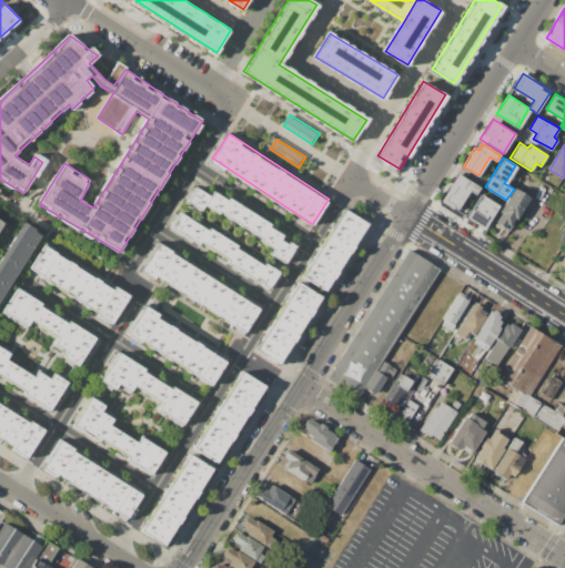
[(441,201),(456,211),(470,191),(474,193),(477,188),(458,175),(441,201)]
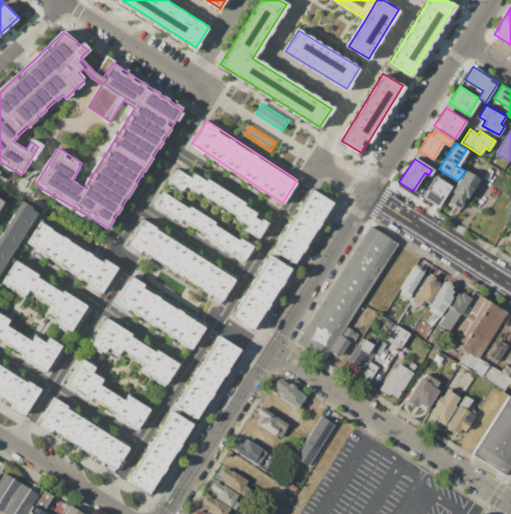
[(482,179),(462,209),(450,202),(455,193),(453,192),(468,170),(482,179)]
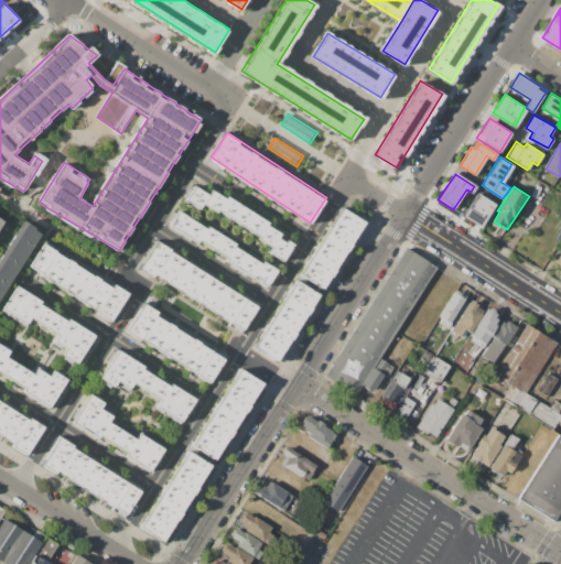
[(189,201),(196,187),(209,195),(213,188),(282,234),(280,237),(293,246),(284,261),(270,252),(274,247),(206,203),(203,208),(189,201)]
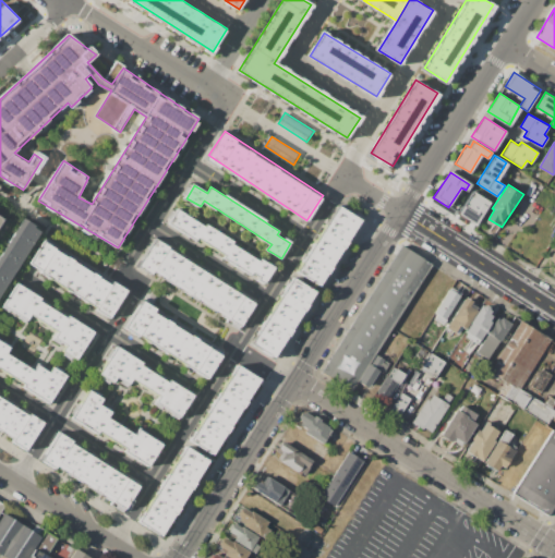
[(475,225),(458,213),(473,191),(491,202),(475,225)]
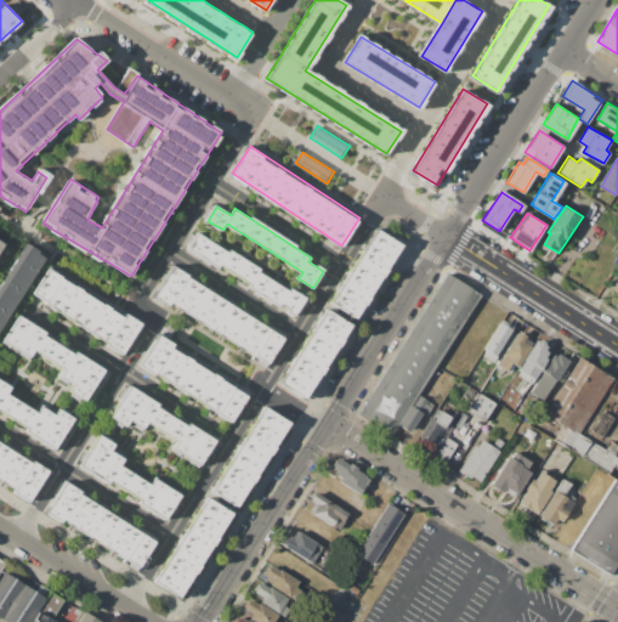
[(379,230),(402,244),(355,317),(332,303),(379,230)]
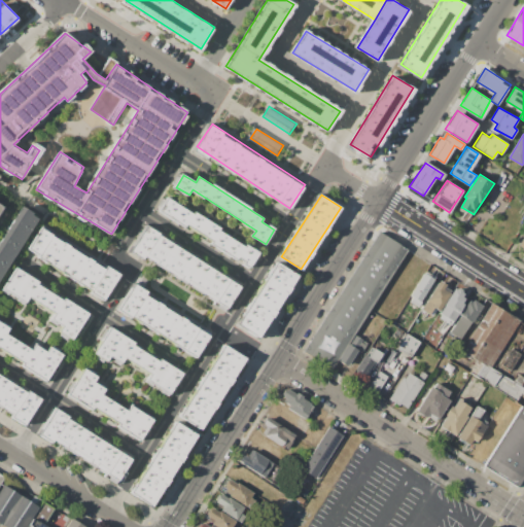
[(162,211),(170,198),(258,252),(249,267),(162,211)]
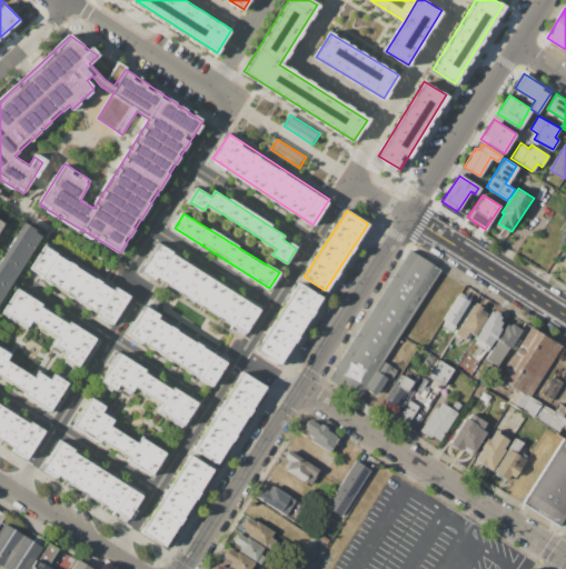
[(0,271),(30,226),(45,235),(0,302),(0,271)]
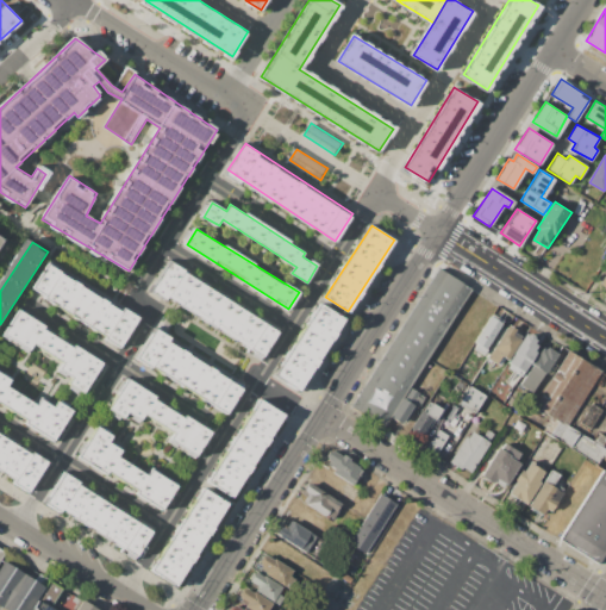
[(155,291),(263,359),(281,331),(173,262),(155,291)]
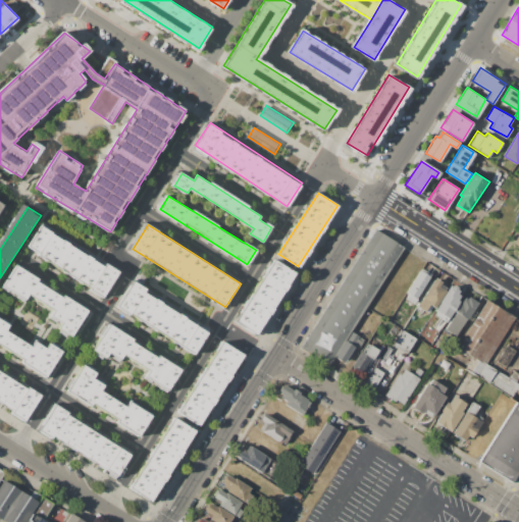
[(45,225),(119,271),(105,295),(31,249),(45,225)]
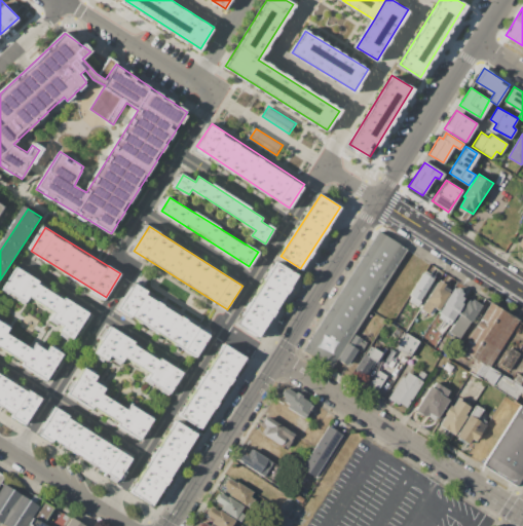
[(381,231),(409,250),(333,369),(313,355),(309,345),(381,231)]
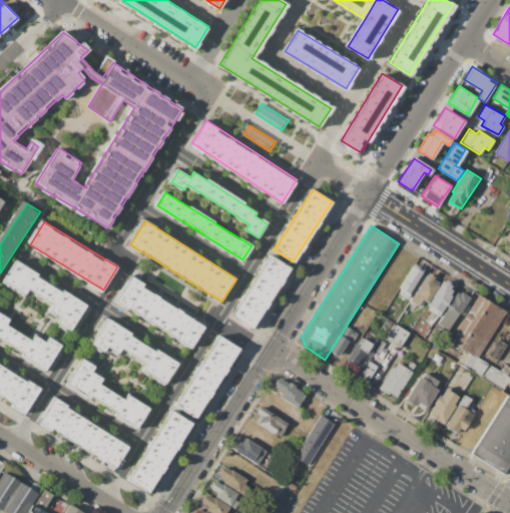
[(270,255),(290,269),(250,328),(230,315),(270,255)]
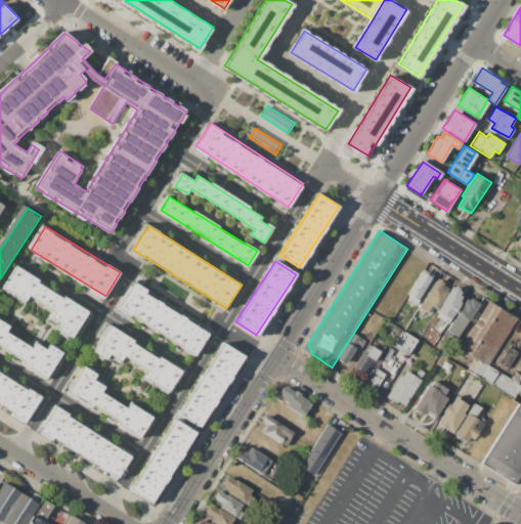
[(19,268),(92,313),(76,340),(60,331),(64,323),(52,316),(55,310),(31,294),(28,298),(9,287),(19,268)]
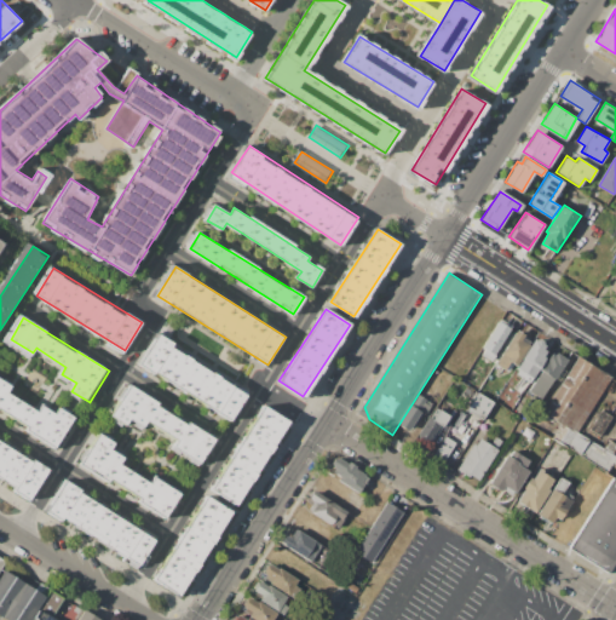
[(516,326),(491,365),(483,359),(488,350),(485,348),(502,319),(516,326)]
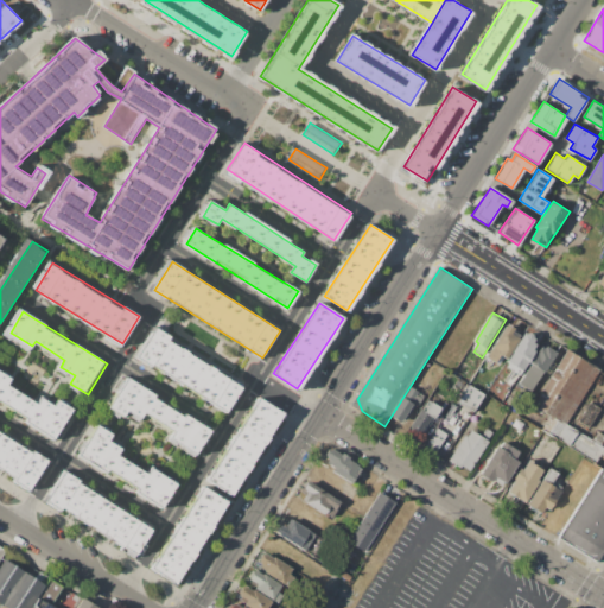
[(522,339),(509,359),(503,355),(498,363),(488,358),(509,323),(517,328),(514,334),(522,339)]
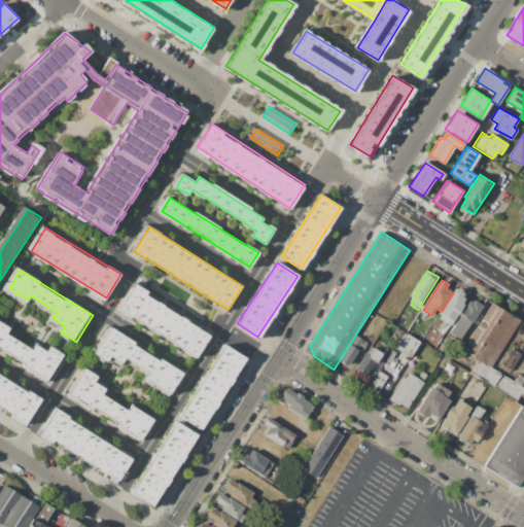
[(137,284),(120,309),(193,357),(209,334),(137,284)]
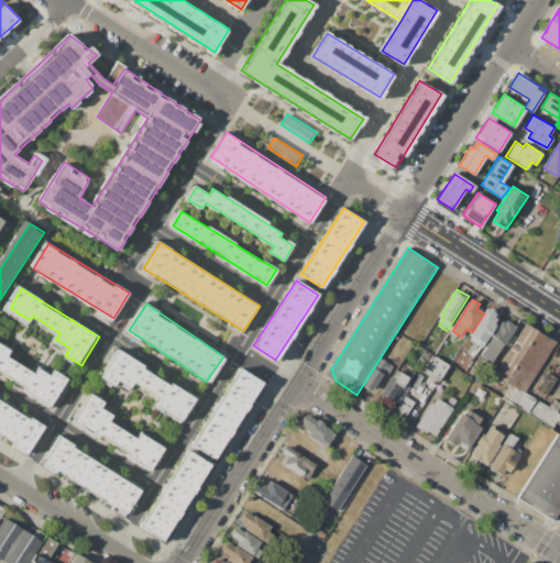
[(498,326),(492,335),(484,349),(471,341),(474,335),(472,334),(489,308),(491,309),(492,307),(497,310),(496,313),(497,315),(495,318),(498,319),(496,323),(498,326)]
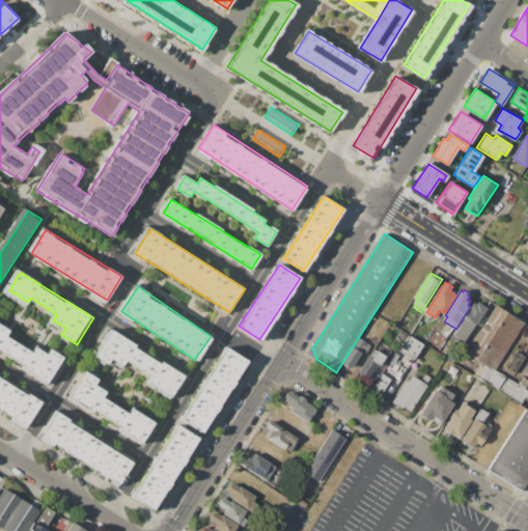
[(489,308),(477,326),(476,325),(466,341),(455,335),(467,318),(464,316),(470,307),(472,308),(474,304),(477,305),(479,302),(489,308)]
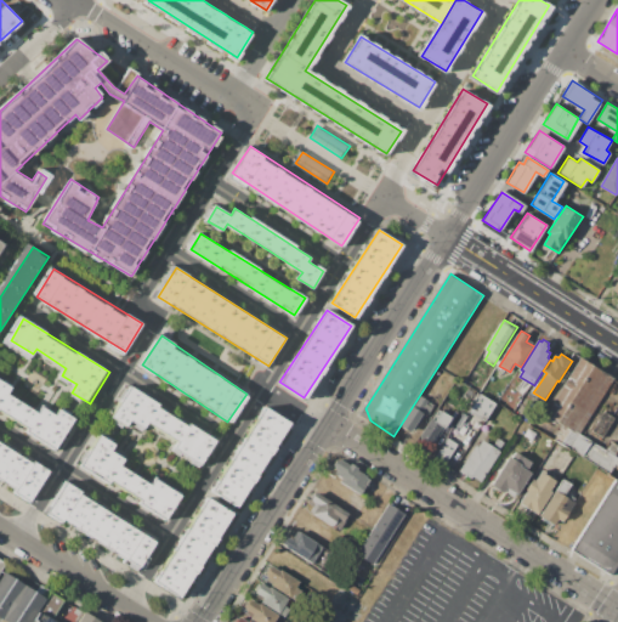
[(583,357),(617,379),(583,433),(582,435),(566,425),(548,414),(583,357)]
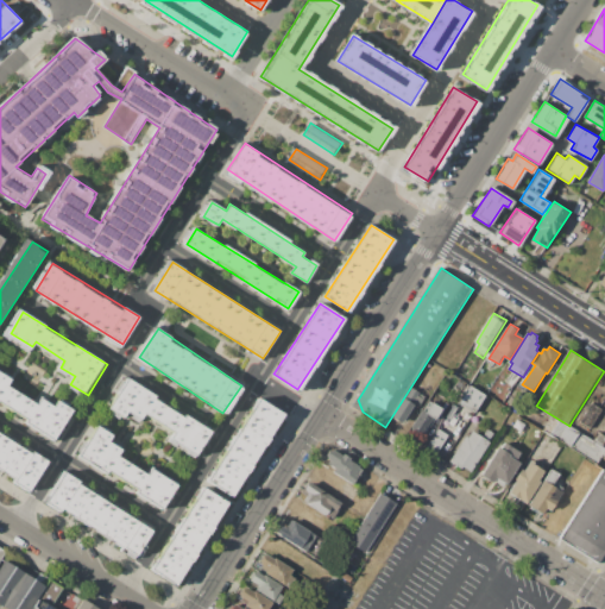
[(0,369),(16,378),(12,384),(39,400),(42,395),(56,403),(60,397),(75,407),(56,438),(0,403),(0,369)]
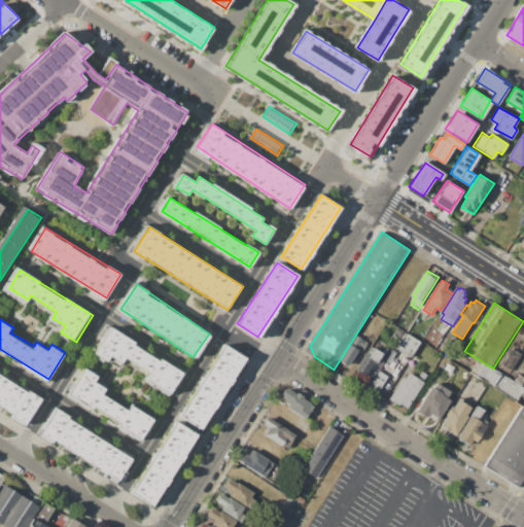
[(112,326),(185,374),(171,395),(149,382),(154,374),(127,356),(123,363),(111,356),(108,362),(95,354),(112,326)]
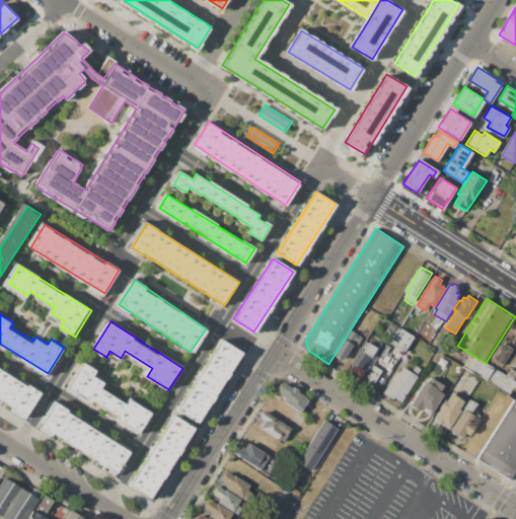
[(407,351),(393,343),(402,328),(416,337),(407,351)]
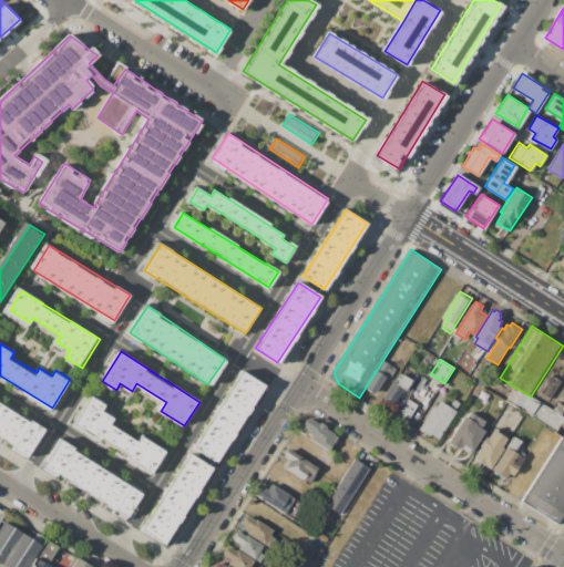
[(385,360),(399,370),(393,378),(391,377),(385,387),(383,387),(378,395),(367,389),(385,360)]
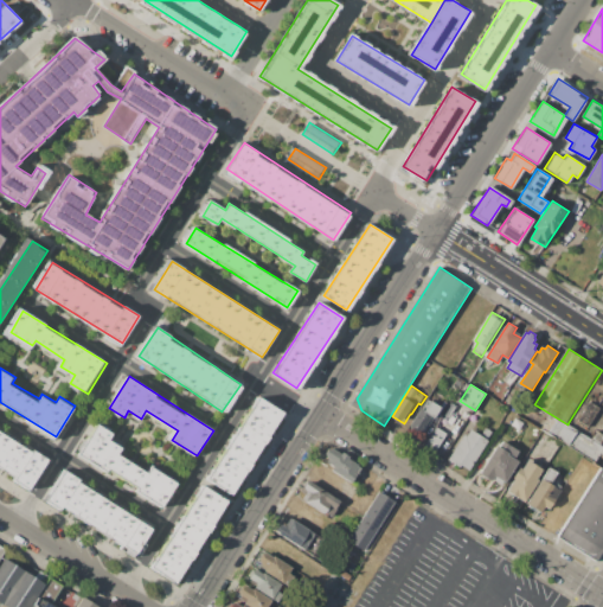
[(261,398),(286,414),(180,581),(155,566),(261,398)]
